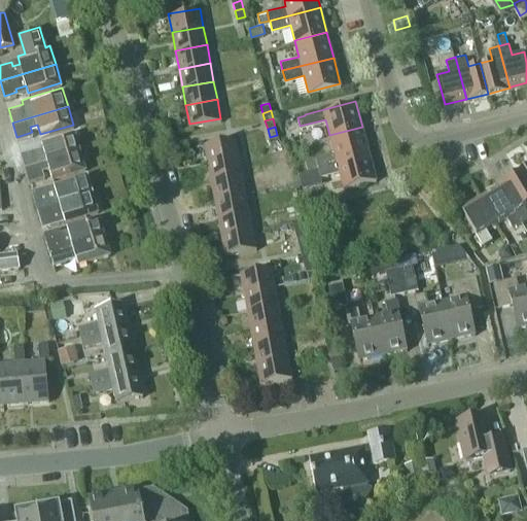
[(369,151),(362,127),(329,135),(334,150),(315,155),(318,165),(369,151)]
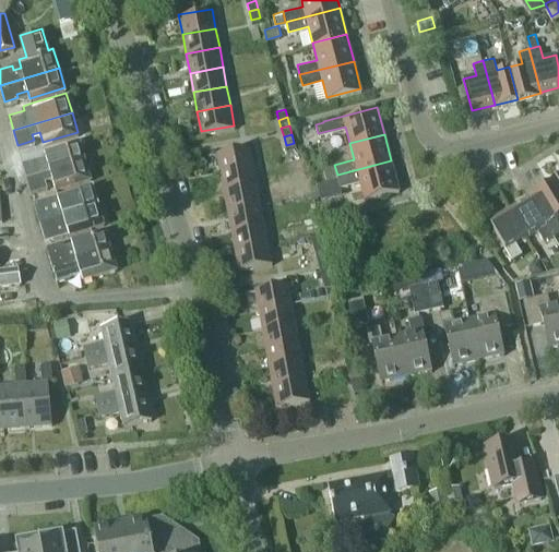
[(52,176),(56,188),(91,177),(79,138),(45,147),(47,156),(35,159),(34,156),(22,159),(31,190),(47,186),(45,178),(52,176)]
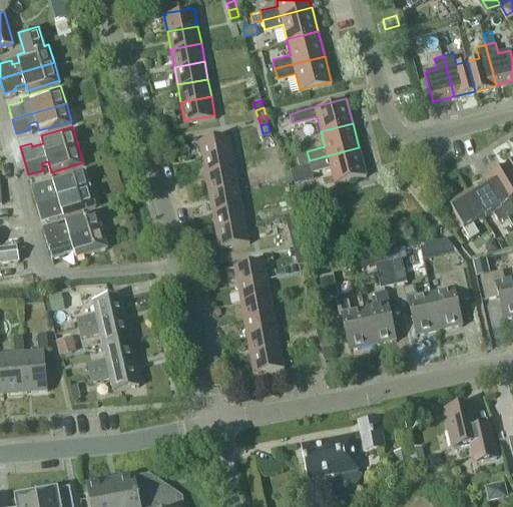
[(198,138),(201,156),(232,150),(229,132),(198,138)]
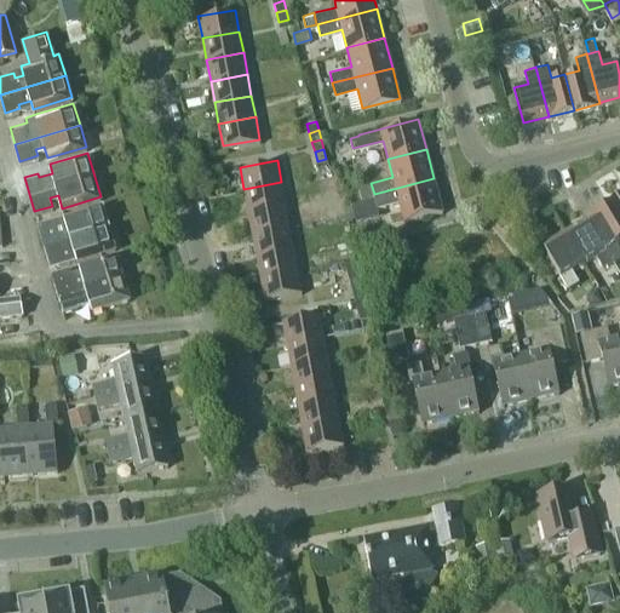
[(434,178),(374,194),(374,195),(377,205),(399,200),(403,219),(442,208),(434,178)]
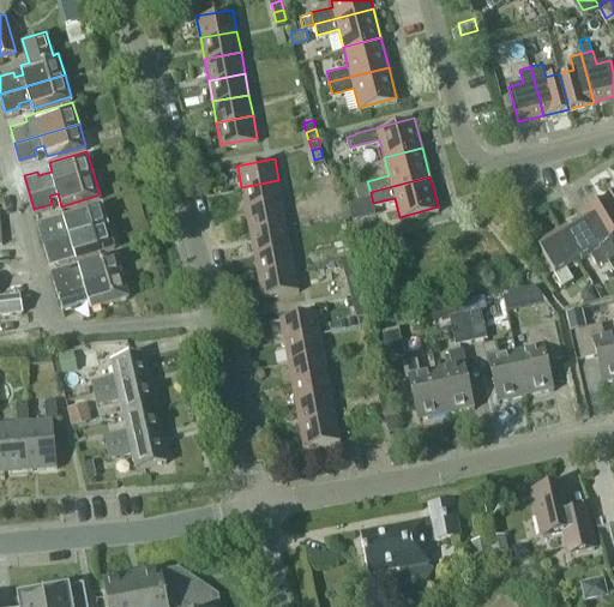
[(282,202),(278,180),(241,187),(246,209),(282,202)]
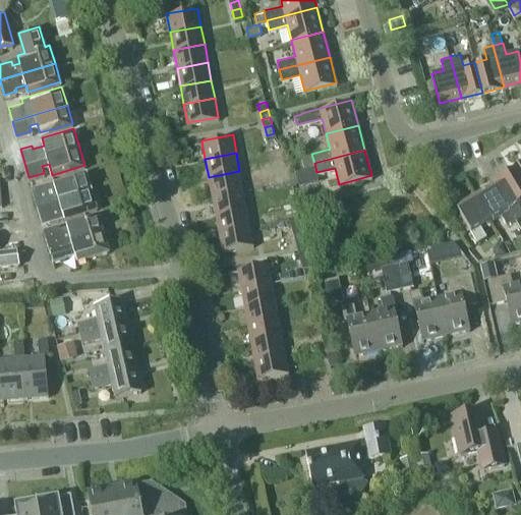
[(310,153),(301,155),(303,166),(313,164),(310,153)]
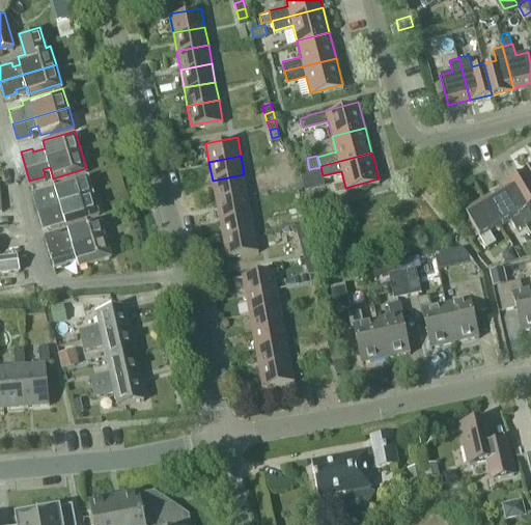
[(530,165),(522,171),(530,187),(530,165)]
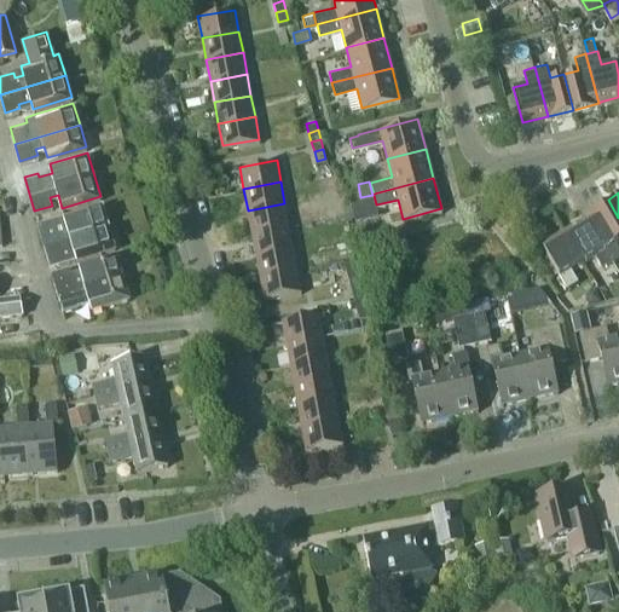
[(364,197),(350,201),(353,211),(376,205),(374,195),(364,197)]
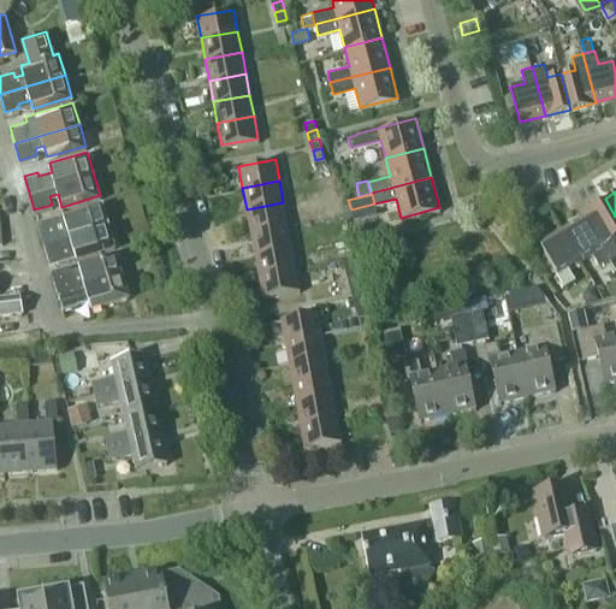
[(609,256),(611,255),(615,262),(615,261),(615,243),(612,238),(615,236),(615,217),(605,199),(582,213),(584,213),(609,256)]
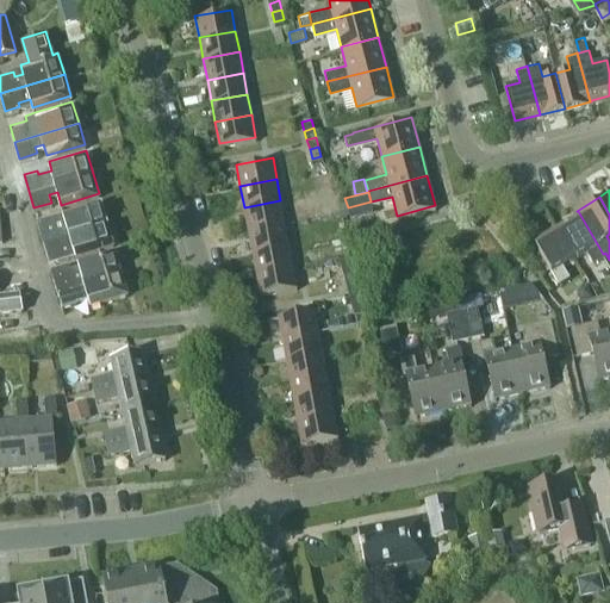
[(36,218),(38,227),(42,240),(106,221),(100,199),(62,210),(36,218)]
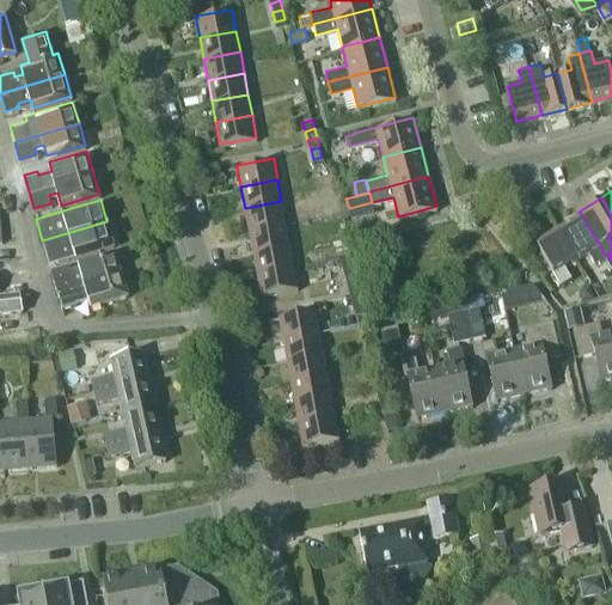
[(286,222),(281,201),(245,208),(249,228),(286,222)]
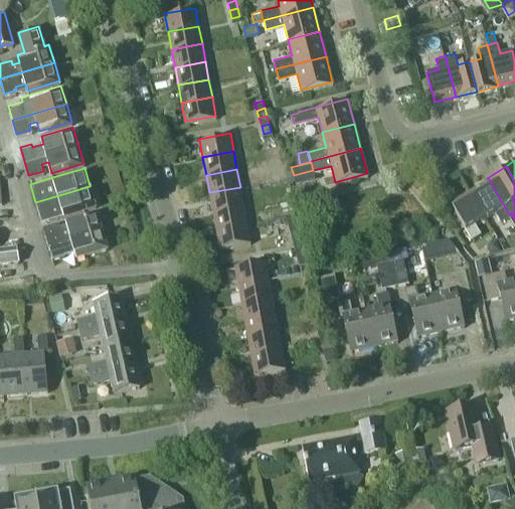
[(487,178),(469,189),(485,215),(495,209),(500,219),(509,214),(488,178),(487,178)]
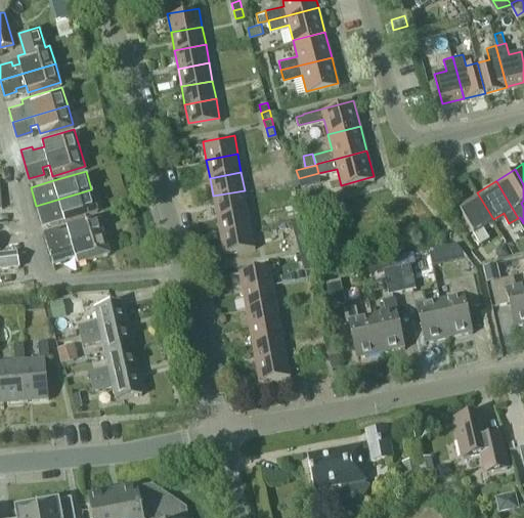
[(41,224),(56,220),(97,208),(91,189),(36,206),(41,224)]
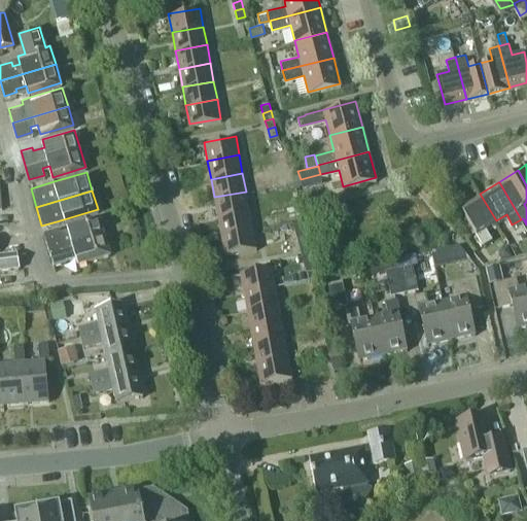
[(249,209),(246,192),(214,197),(217,215),(249,209)]
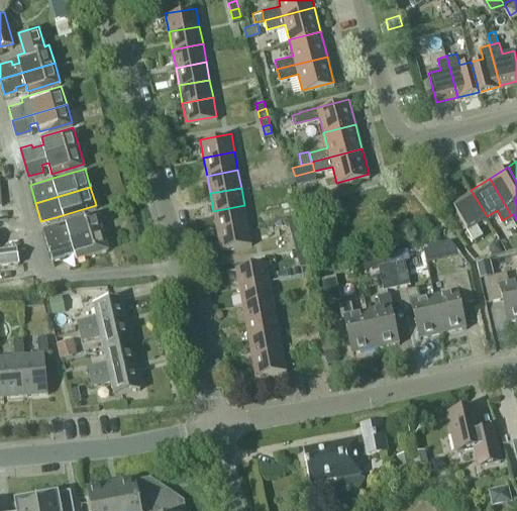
[(477,222),(487,216),(471,190),(451,201),(474,237),(483,232),(477,222)]
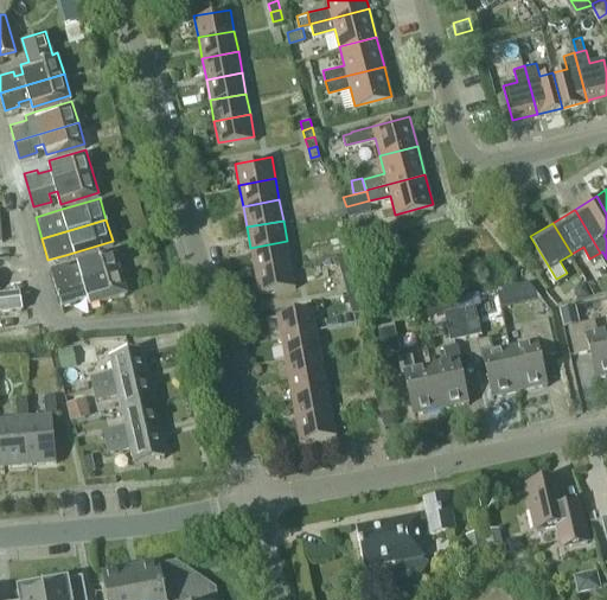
[(291,262),(287,241),(250,248),(255,269),(291,262)]
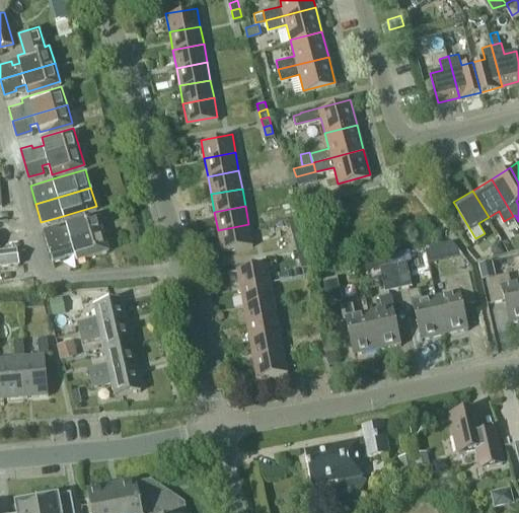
[(43,227),(49,245),(102,229),(97,211),(66,220),(67,226),(60,229),(58,223),(43,227)]
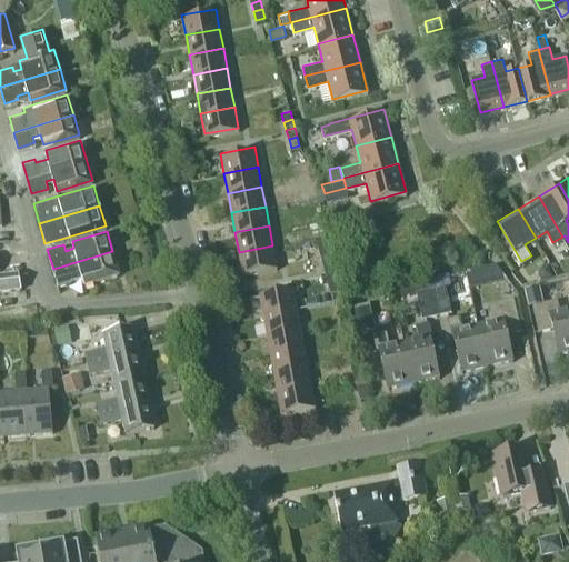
[(318,248),(327,246),(325,237),(316,239),(318,248)]
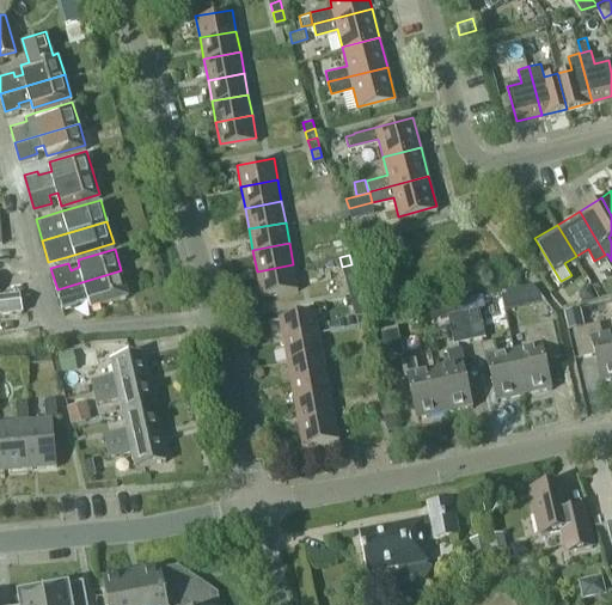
[(293,264),(257,272),(261,293),(298,286),(293,264)]
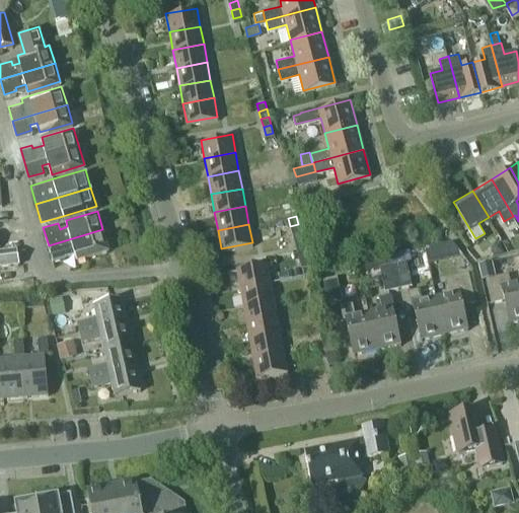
[(298,224),(290,226),(293,234),(300,231),(298,224)]
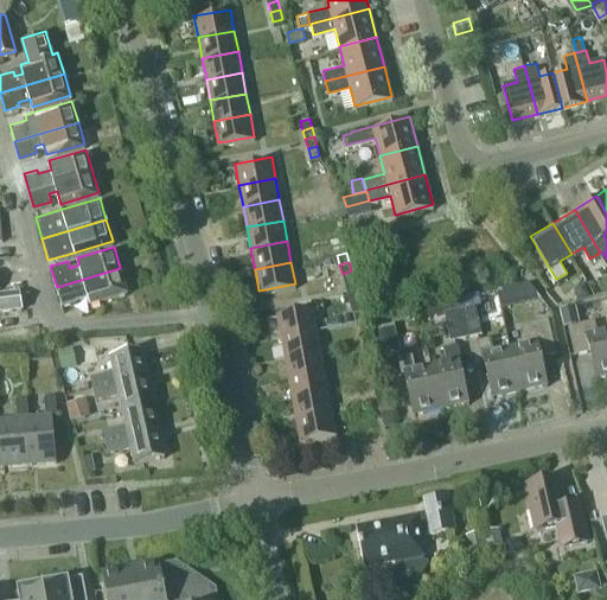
[(120,268),(57,287),(62,304),(76,299),(75,294),(85,291),(89,301),(127,289),(127,288),(126,288),(120,268)]
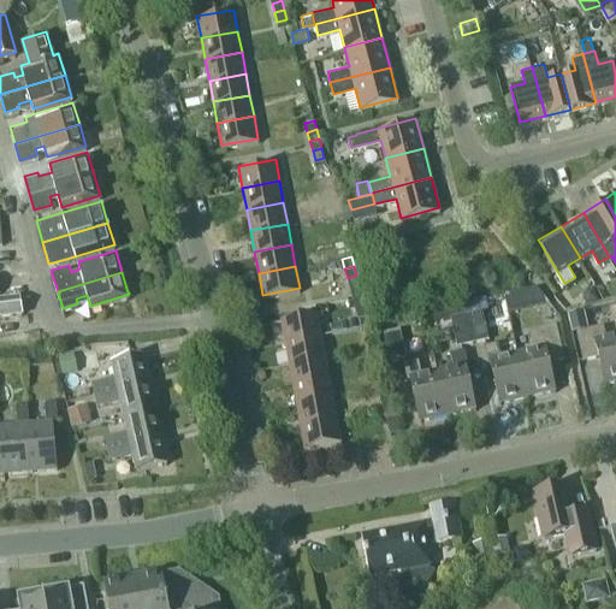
[(356,275),(348,278),(350,287),(360,284),(356,275)]
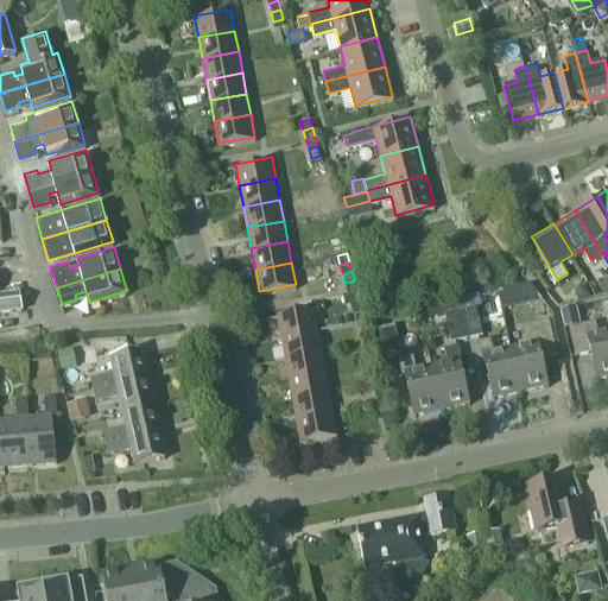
[(529,278),(501,284),(505,302),(542,295),(529,278)]
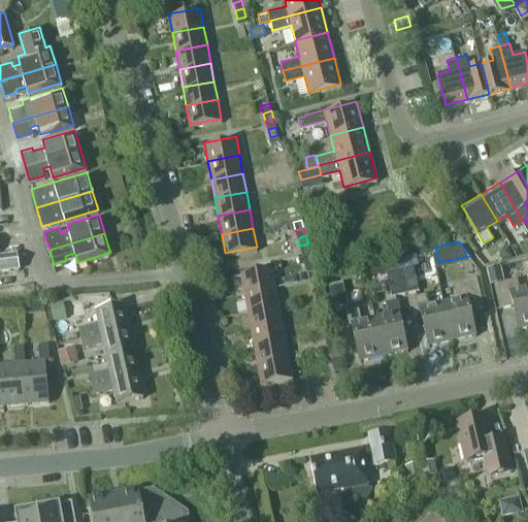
[(308,243),(300,246),(302,254),(310,252),(308,243)]
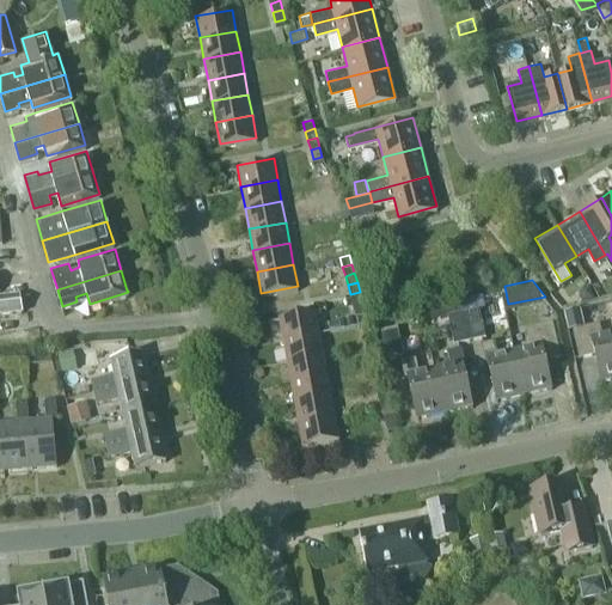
[(581,299),(586,297),(594,294),(588,282),(581,285),(579,292),(581,298),(581,299)]
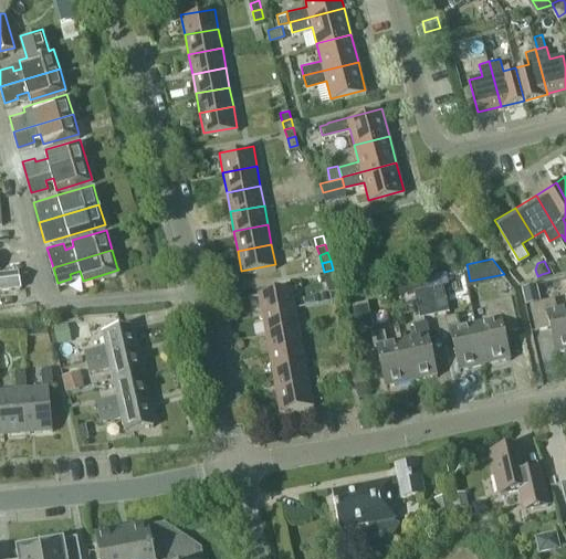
[(0,286),(20,284),(18,269),(0,271),(0,286)]
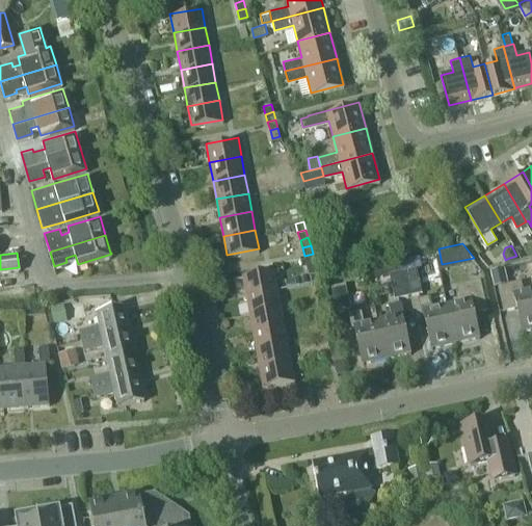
[(313,254),(304,256),(307,264),(315,262),(313,254)]
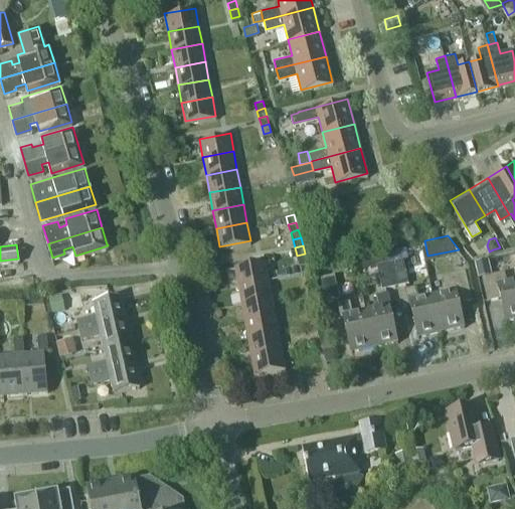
[(405,245),(387,249),(389,259),(402,257),(407,255),(405,245)]
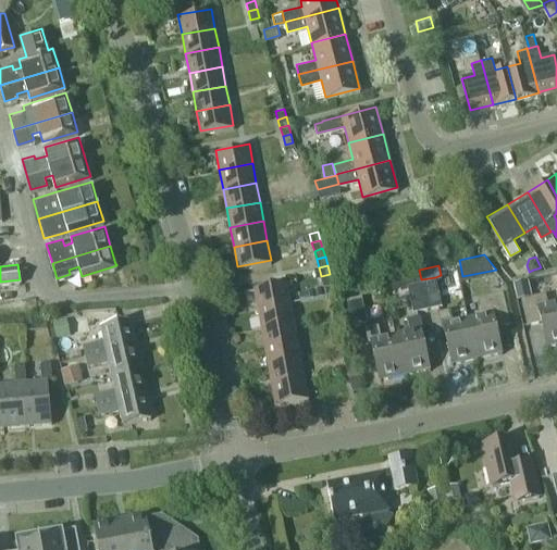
[(332,282),(330,274),(321,276),(323,285),(330,283),(332,282)]
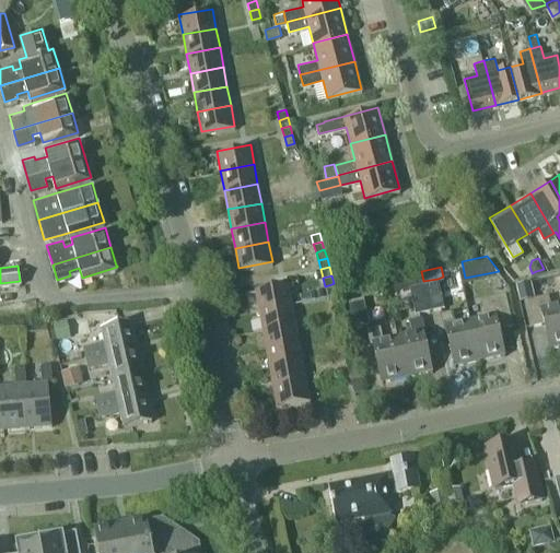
[(531,278),(515,281),(520,299),(524,298),(523,297),(535,295),(531,278)]
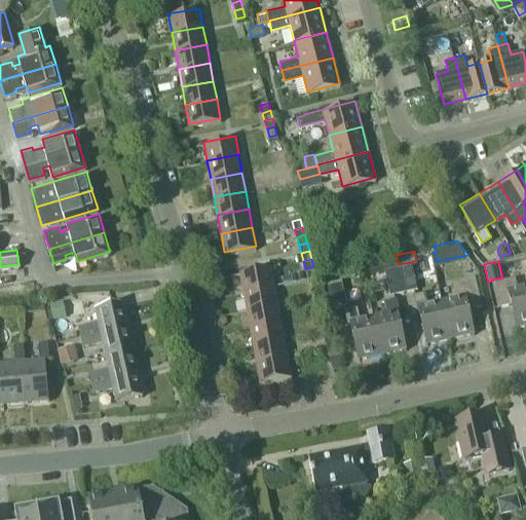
[(398,264),(404,289),(417,286),(411,262),(398,264)]
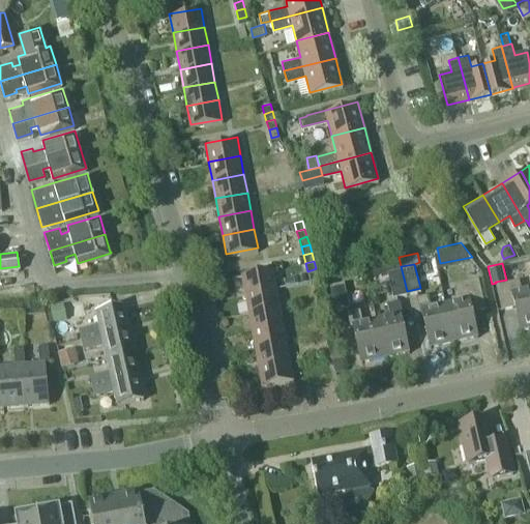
[(241,271),(244,291),(276,285),(273,266),(241,271)]
